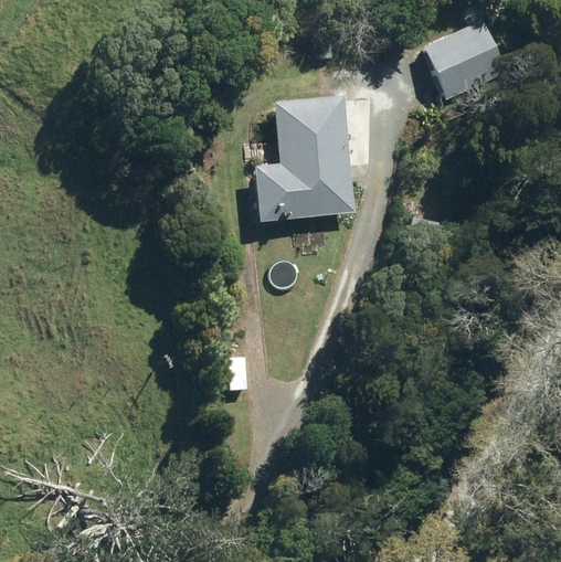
[(485,20),(423,46),(446,99),(508,73),(485,20)]
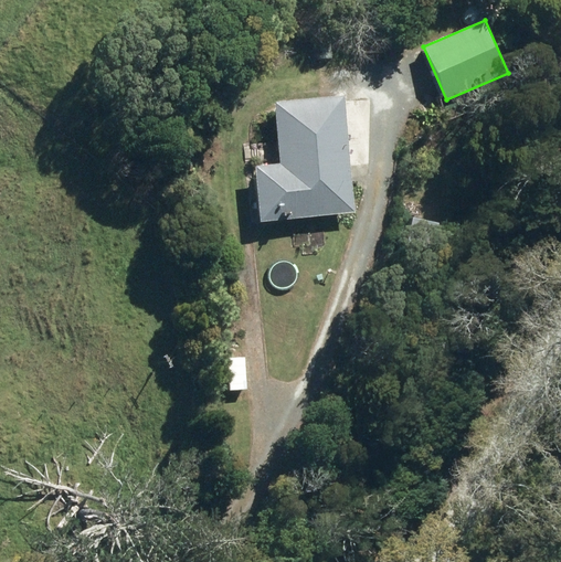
[(286,71),(299,66),(295,55),(282,61),(286,71)]
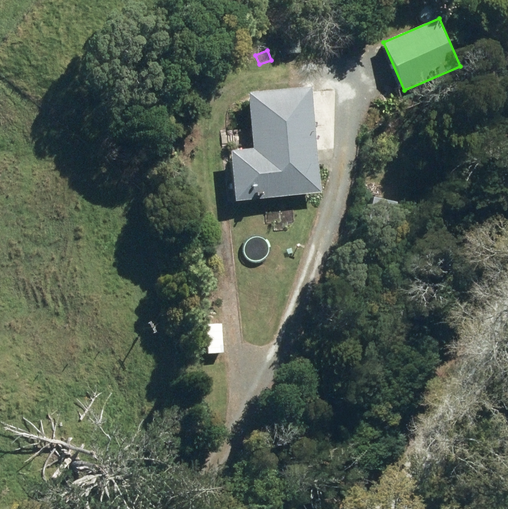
[(311,86),(249,92),(254,148),(229,150),(234,200),(321,192),(311,86)]
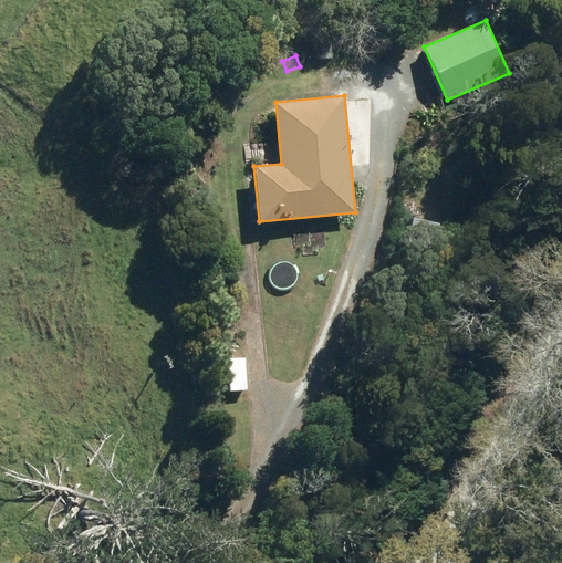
[(228,355),(229,388),(247,387),(246,355),(228,355)]
